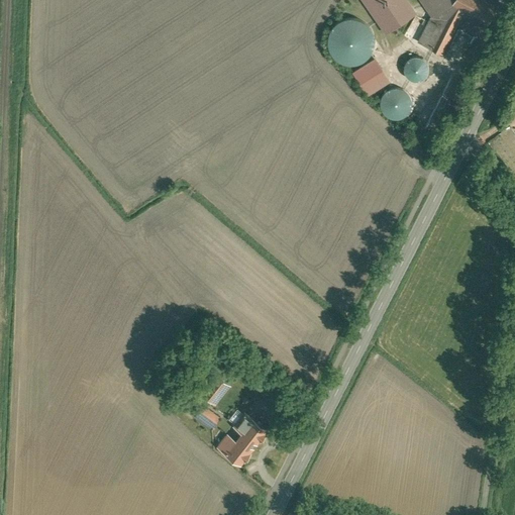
[(357,0),(385,37),(414,16),(402,0),(357,0)]
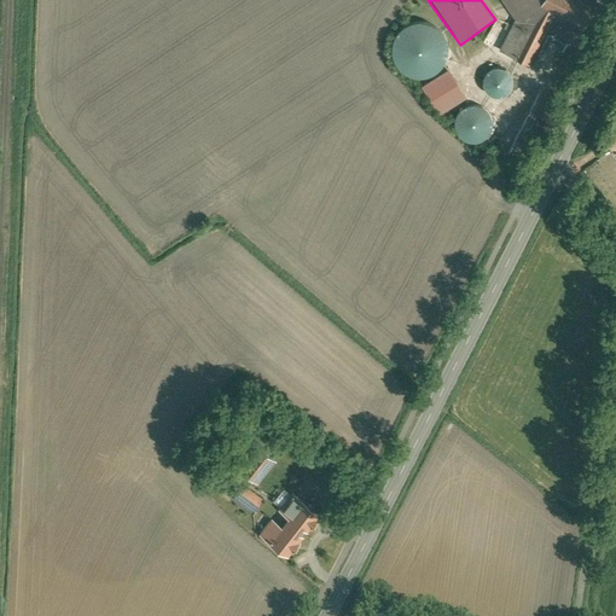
[(500,0),(515,21),(499,52),(512,59),(536,11),(542,0),(500,0)]
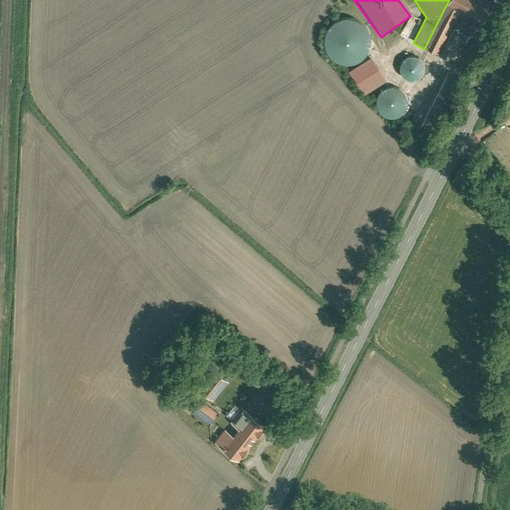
[(491,6),(478,0),(449,0),(444,9),(457,16),(452,25),(476,37),(491,6)]
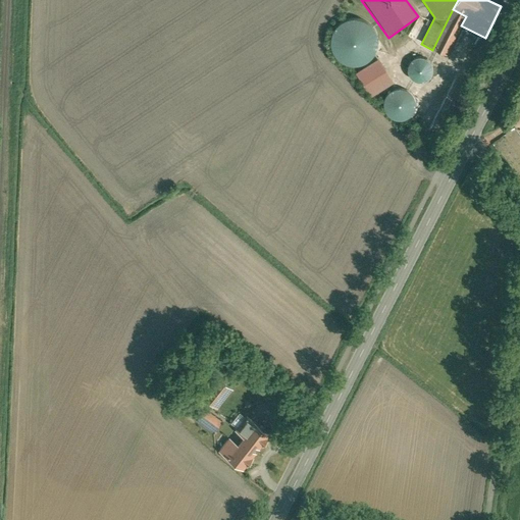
[(453,9),(432,50),(446,56),(461,26),(466,16),(453,9)]
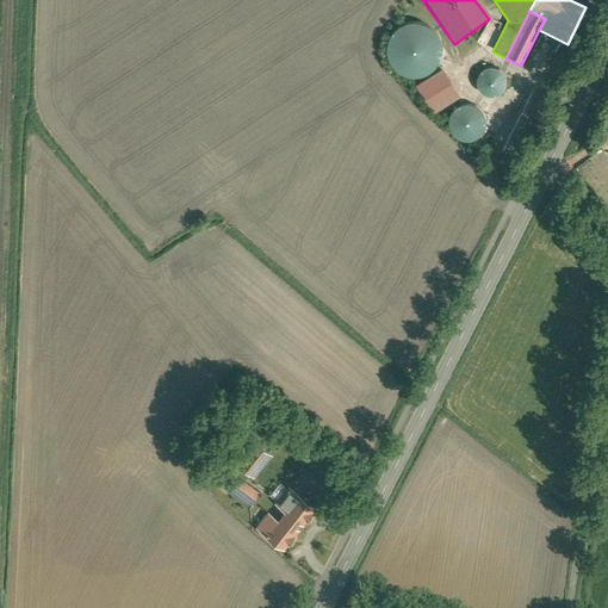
[(408,79),(417,79),(426,76),(433,72),(439,64),(441,56),(441,48),(438,39),(433,32),(425,28),(416,25),(408,26),(399,30),(394,36),(389,43),(388,53),(389,61),(392,69),(399,75),(408,79)]
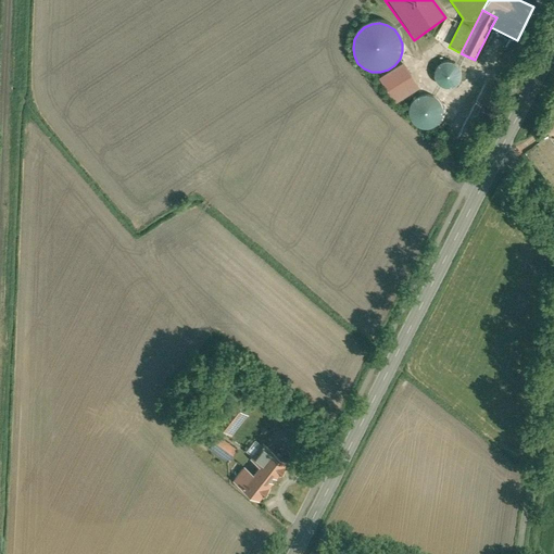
[(452,63),(449,62),(444,62),(441,63),(439,65),(436,67),(435,70),(433,73),(433,76),(433,80),(436,83),(438,86),(440,87),(443,89),(447,89),(450,88),(453,87),(456,85),(458,83),(460,79),(461,76),(460,73),(458,70),(457,66),(454,64),(452,63)]
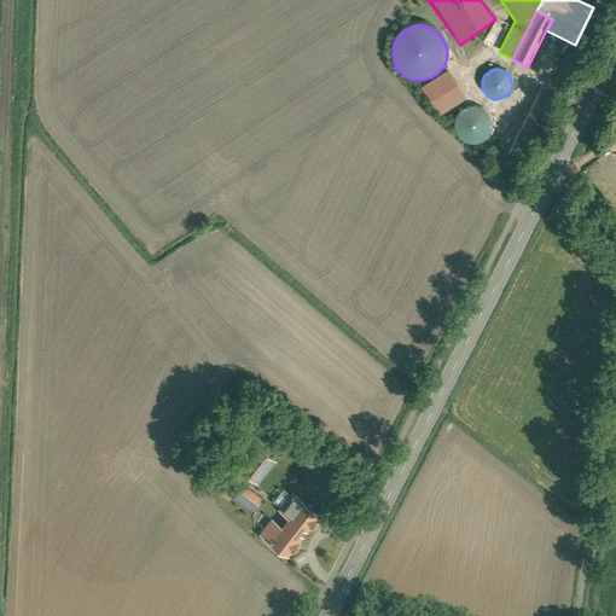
[(447,73),(422,88),(437,112),(463,97),(447,73)]
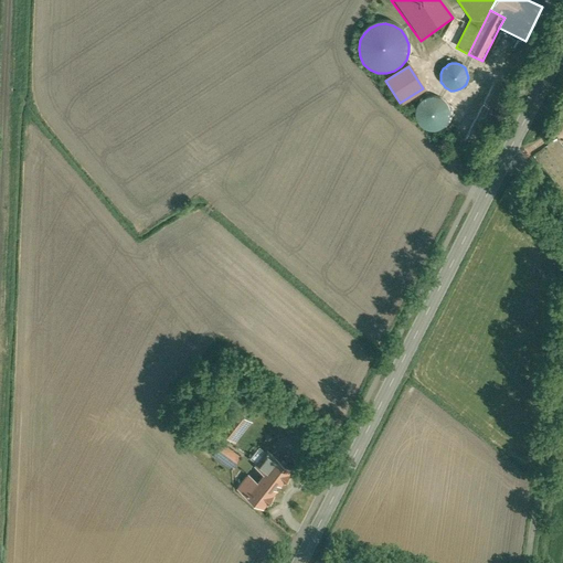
[(435,97),(431,97),(426,98),(423,99),(420,103),(416,106),(415,110),(414,115),(415,119),(417,124),(420,127),(424,129),(427,131),(433,131),(437,130),(441,129),(444,126),(447,123),(448,118),(448,114),(448,109),(446,105),(444,102),(439,99),(435,97)]
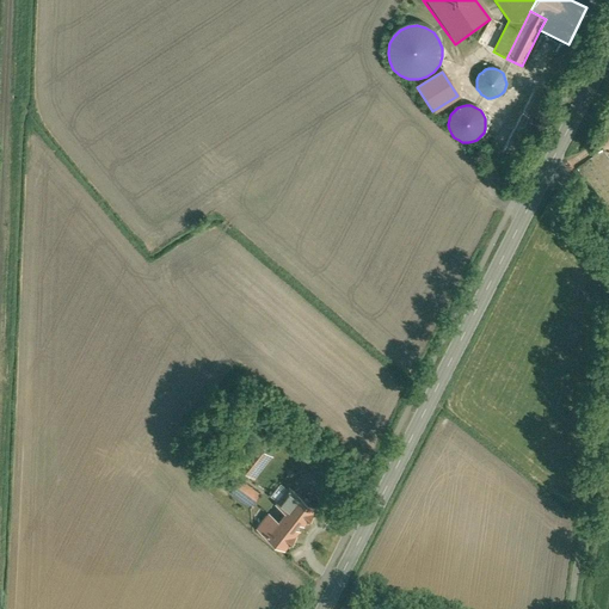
[(252,441),(234,465),(247,474),(265,451),(252,441)]
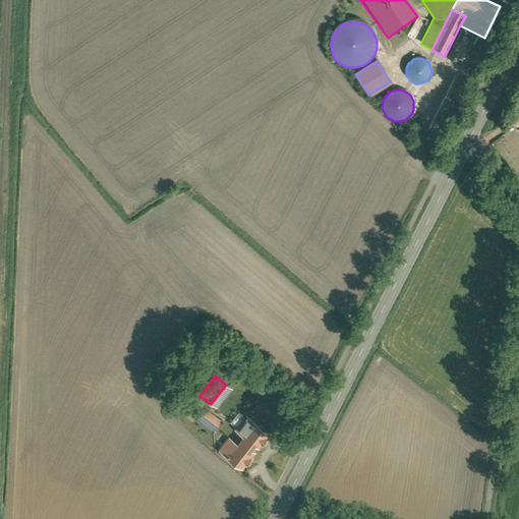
[(288,397),(275,387),(269,395),(282,405),(288,397)]
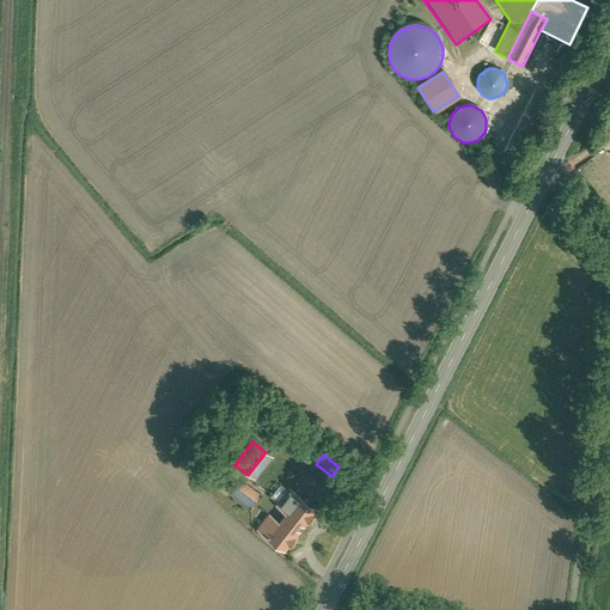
[(260,495),(241,482),(230,495),(249,510),(260,495)]
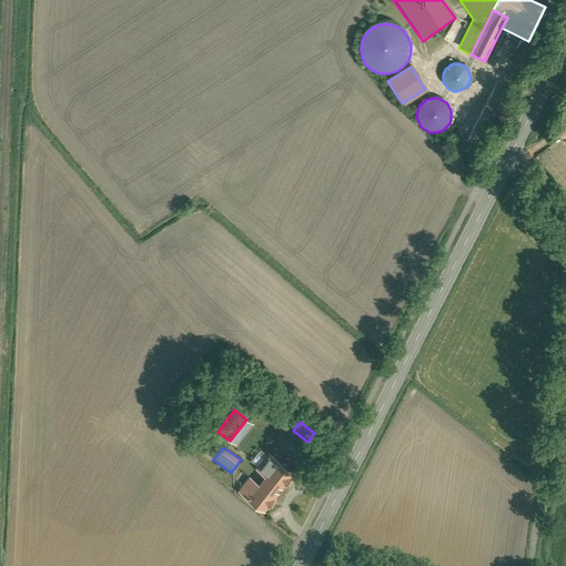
[(265,476),(258,486),(249,479),(239,491),(263,511),(275,495),(272,492),(276,486),(280,488),(291,474),(268,455),(255,470),(265,476)]
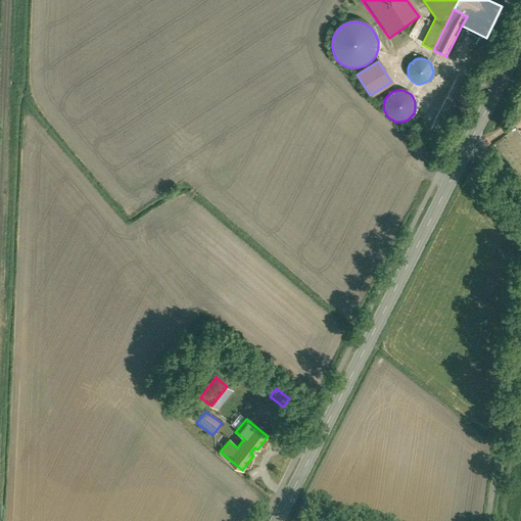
All buildings are outlined.
